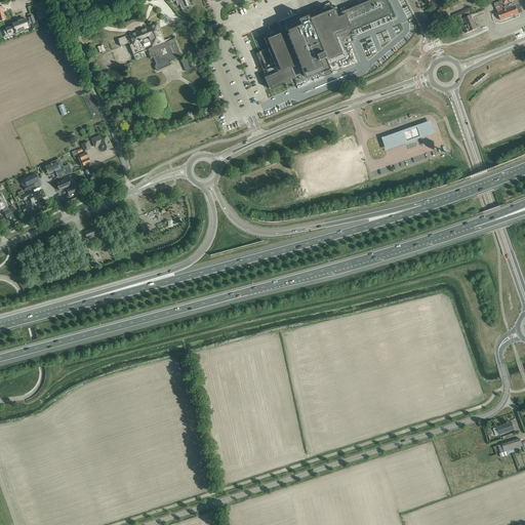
[(39,3),(37,4),(40,11),(39,11),(41,16),(43,16),(49,13),(48,9),(48,8),(45,0),(39,3)]
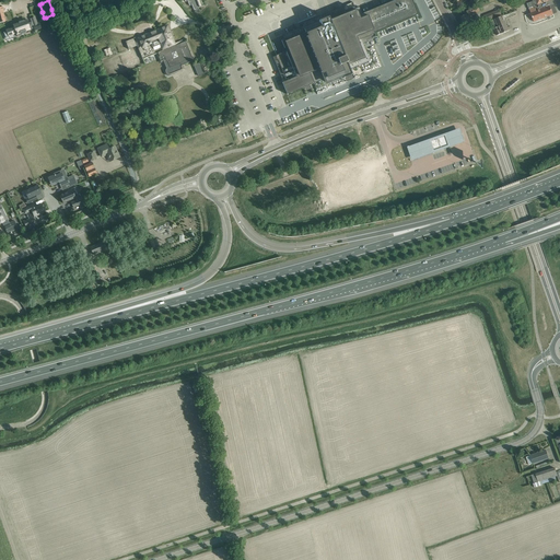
[(184,0),(185,1),(188,1),(189,6),(193,4),(194,10),(202,7),(200,0),(199,0),(184,0)]
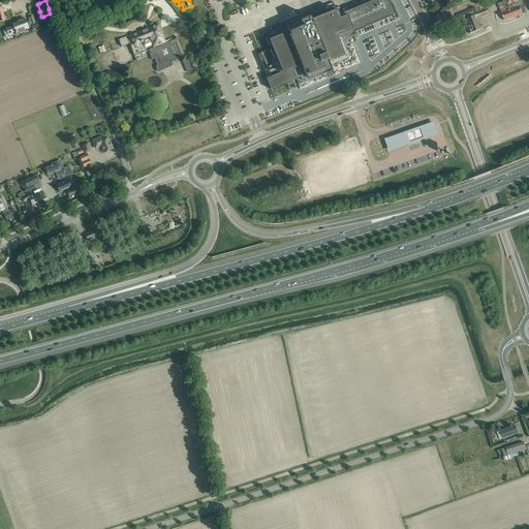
[(267,50),(261,53),(270,74),(272,73),(272,75),(267,78),(270,84),(272,89),(306,74),(308,78),(323,70),(324,73),(333,70),(330,65),(336,62),(335,62),(345,58),(339,42),(347,39),(346,38),(354,34),(352,30),(387,16),(393,13),(393,12),(390,6),(391,5),(389,0),(377,0),(368,4),(342,14),(341,11),(339,6),(336,8),(336,9),(332,11),(327,13),(323,6),(306,14),(307,18),(302,20),(302,21),(287,27),(288,29),(266,38),(267,39),(268,43),(270,49),(268,50),(267,50)]
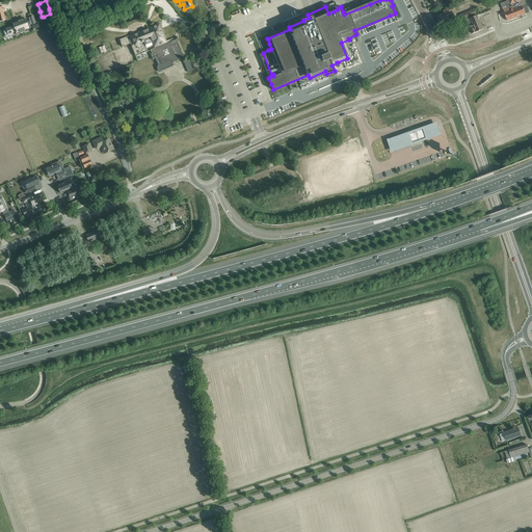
[(508,0),(501,3),(503,9),(504,12),(507,21),(525,14),(529,12),(526,4),(524,0),(508,0)]
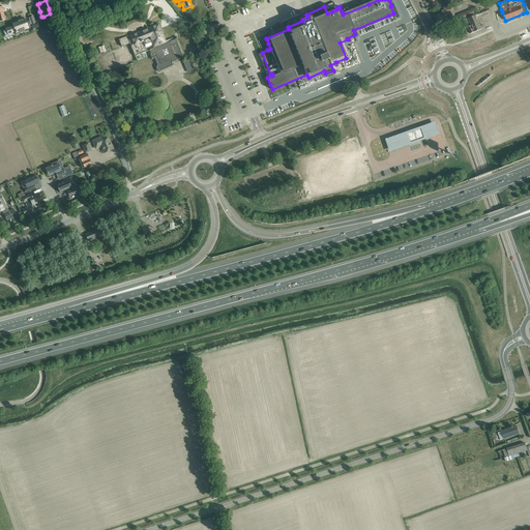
[(442,13),(436,17),(440,26),(446,23),(447,22),(447,21),(446,22),(443,16),(453,10),(451,6),(442,11),(443,12),(442,13)]
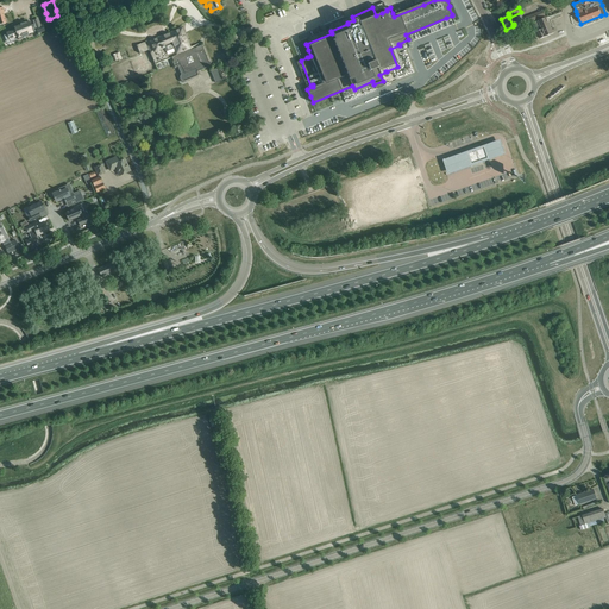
[(542,11),(526,17),(528,23),(545,17),(542,11)]
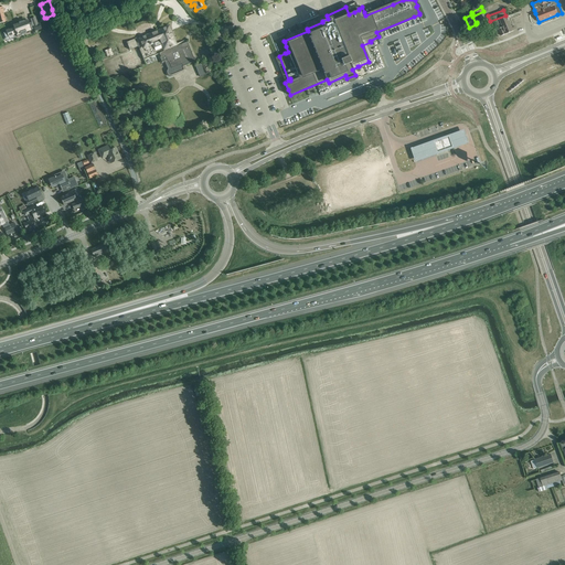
[(507,17),(492,22),(496,30),(499,29),(501,36),(513,31),(513,30),(515,30),(513,25),(511,27),(507,17)]
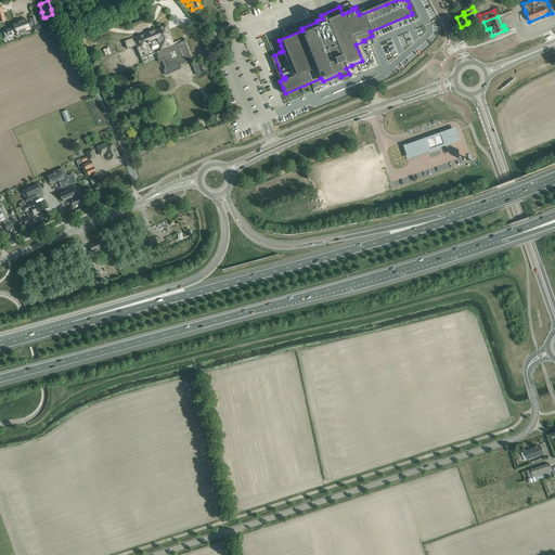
[(11,27),(5,29),(7,31),(9,36),(13,35),(13,34),(16,34),(17,36),(24,34),(23,33),(26,31),(29,29),(30,29),(27,23),(26,20),(22,22),(20,23),(13,25),(13,27),(11,28),(11,27)]
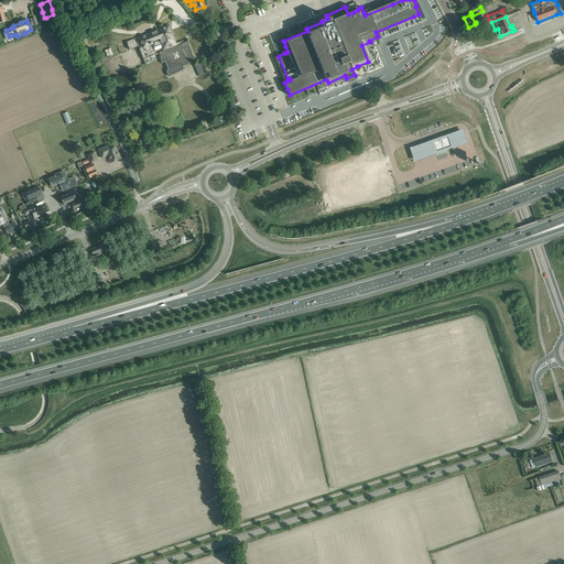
[(134,38),(126,42),(129,50),(138,46),(143,60),(156,54),(161,64),(163,63),(165,69),(165,71),(165,72),(165,74),(165,75),(166,76),(167,76),(170,77),(171,77),(186,71),(184,66),(195,62),(187,42),(176,46),(166,24),(134,38)]
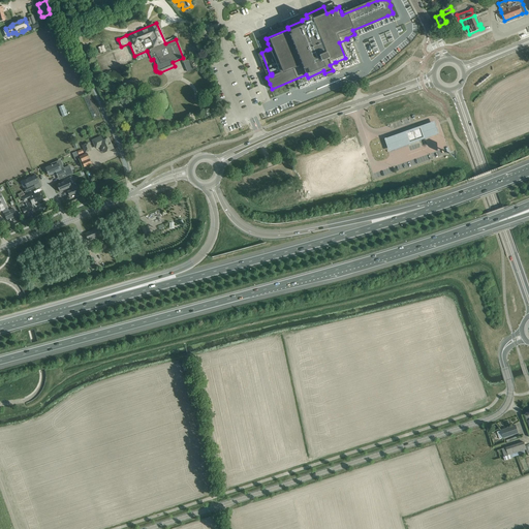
[(188,59),(182,62),(186,71),(192,69),(188,59)]
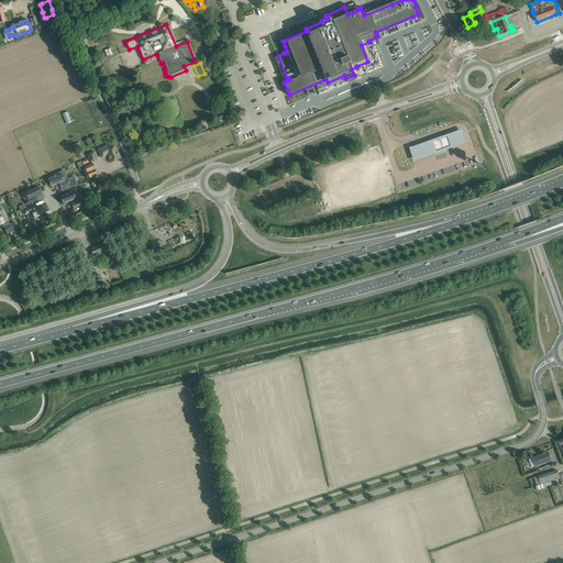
[(68,112),(63,114),(66,124),(72,122),(70,118),(72,118),(72,116),(69,117),(68,112)]
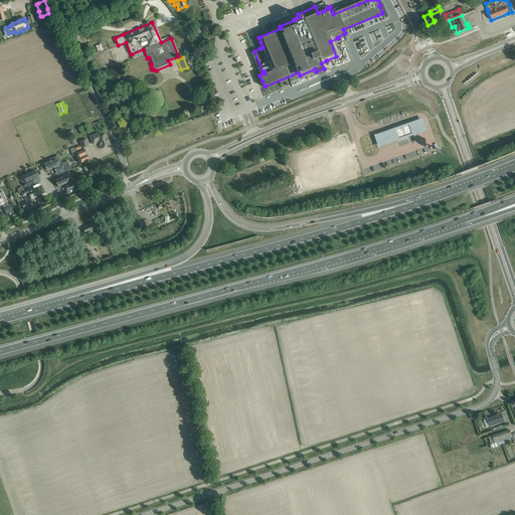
[(422,119),(410,123),(414,135),(426,131),(422,119)]
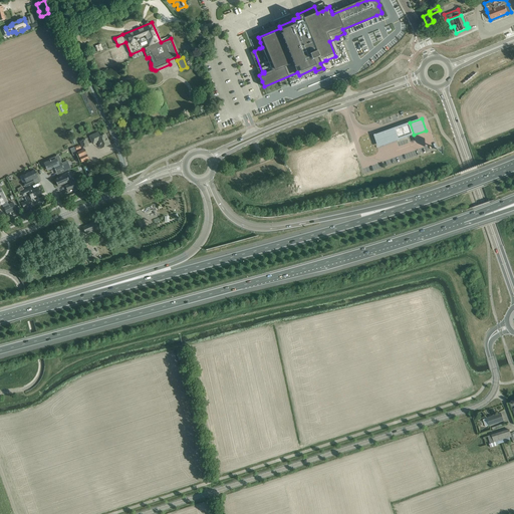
[(403,125),(394,129),(398,141),(409,137),(413,135),(414,135),(410,122),(409,123),(405,124),(403,125)]
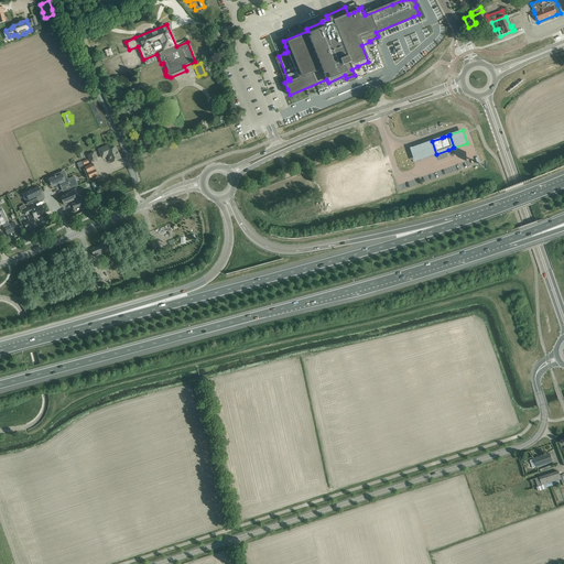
[(432,140),(410,148),(414,162),(436,154),(432,141),(432,140)]
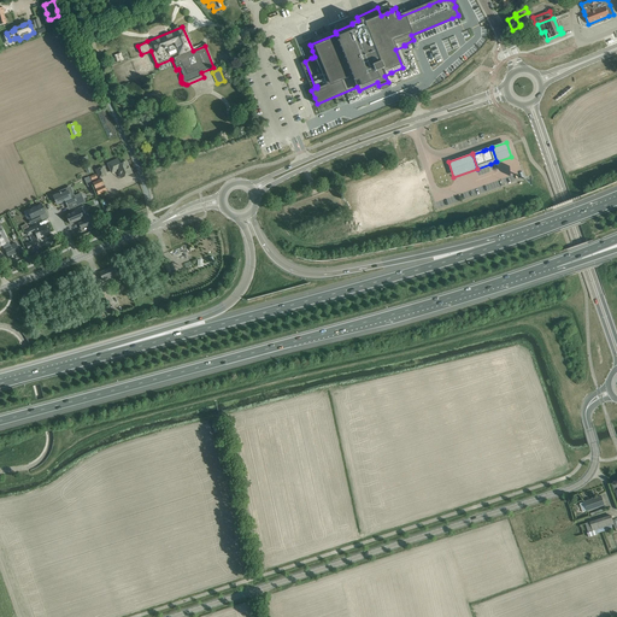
[(118,159),(107,164),(110,168),(112,172),(117,170),(121,178),(131,174),(129,168),(127,162),(121,164),(118,159)]
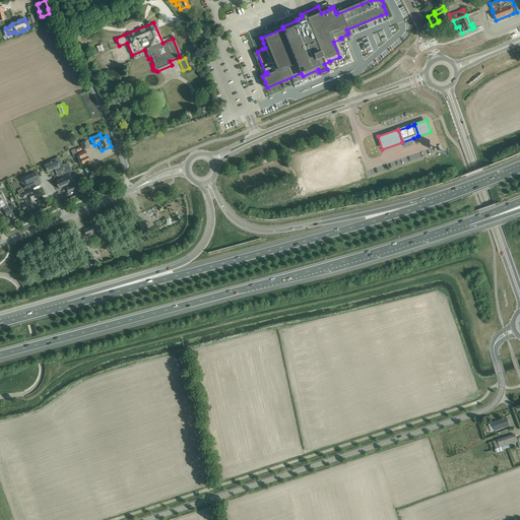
[(86,140),(80,143),(83,150),(89,148),(86,140)]
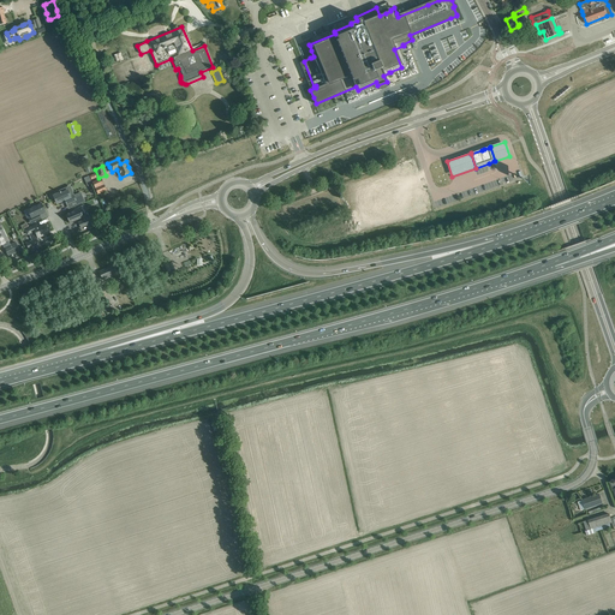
[(101,178),(93,183),(97,195),(106,190),(101,178)]
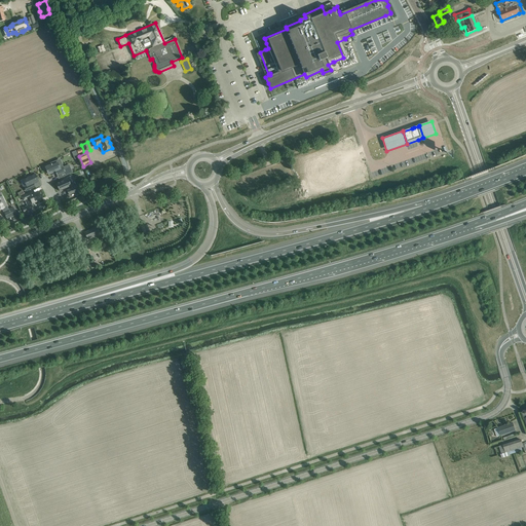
[(51,165),(45,167),(48,174),(52,172),(55,171),(55,172),(58,175),(60,178),(72,173),(69,164),(60,168),(57,160),(50,163),(51,164),(50,164),(51,165)]
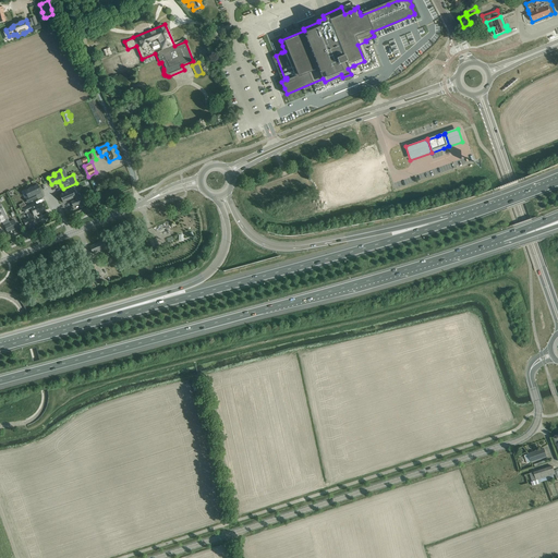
[(35,184),(25,190),(28,197),(26,198),(27,203),(37,198),(35,194),(40,192),(37,185),(36,185),(35,184)]
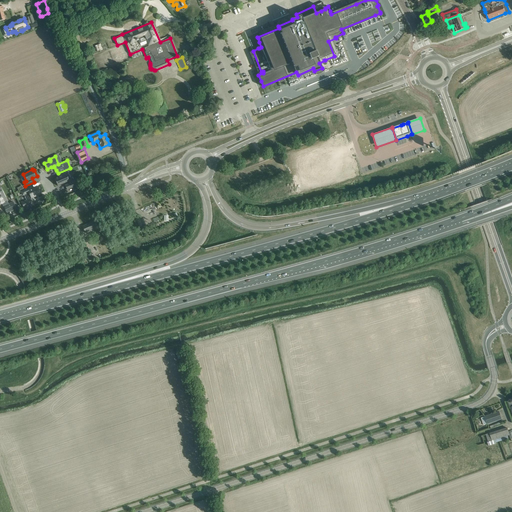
[(61,176),(55,179),(58,186),(69,181),(66,173),(61,175),(61,176)]
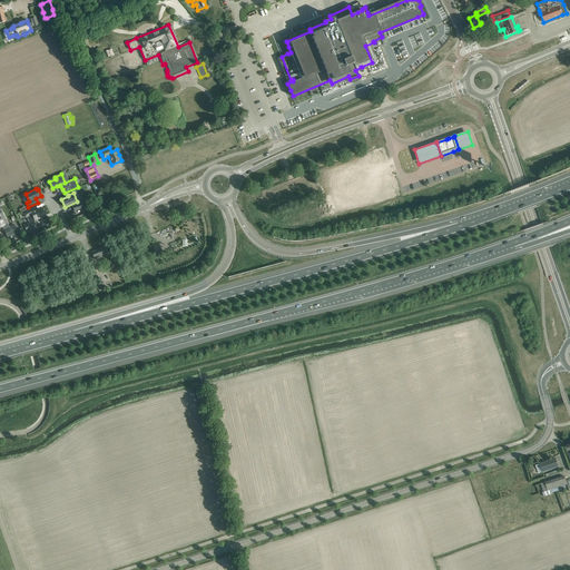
[(82,202),(72,206),(75,212),(80,209),(85,207),(82,202)]
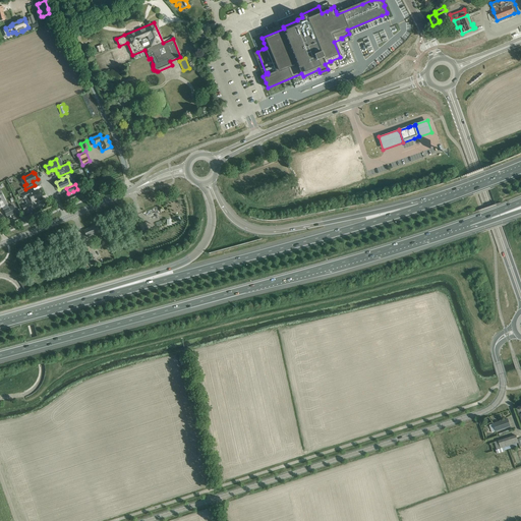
[(31,190),(21,194),(23,198),(30,196),(32,201),(37,199),(37,198),(41,196),(42,196),(40,190),(33,193),(31,190)]
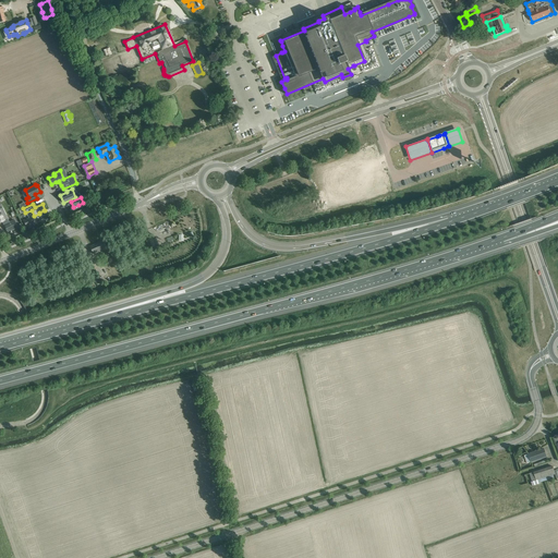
[(32,217),(23,220),(26,227),(27,226),(28,228),(34,226),(33,223),(34,223),(32,217)]
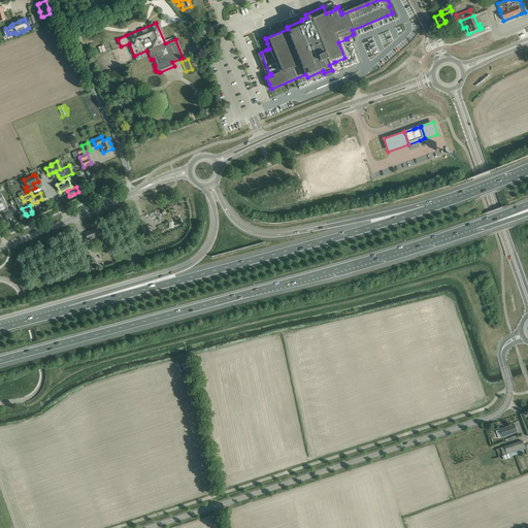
[(13,208),(4,212),(7,220),(17,216),(13,208)]
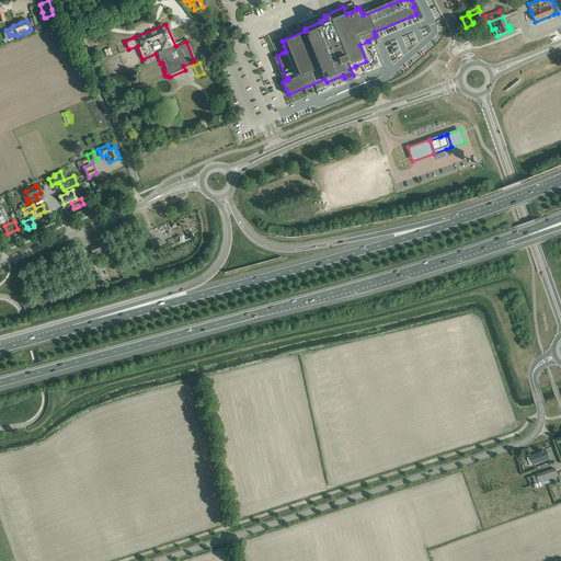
[(104,242),(90,248),(93,254),(106,249),(104,242)]
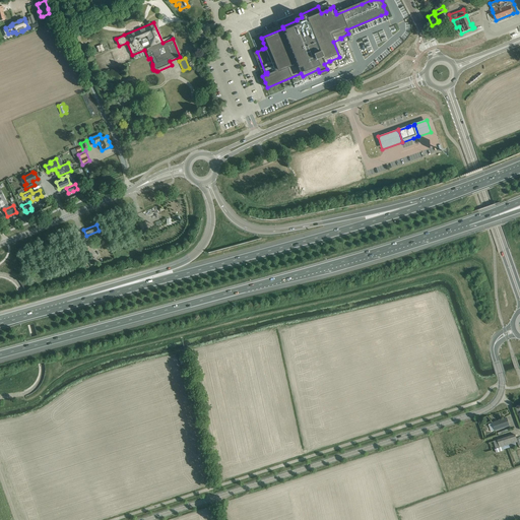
[(493,424),(489,425),(491,432),(495,431),(509,426),(509,423),(507,418),(493,424)]
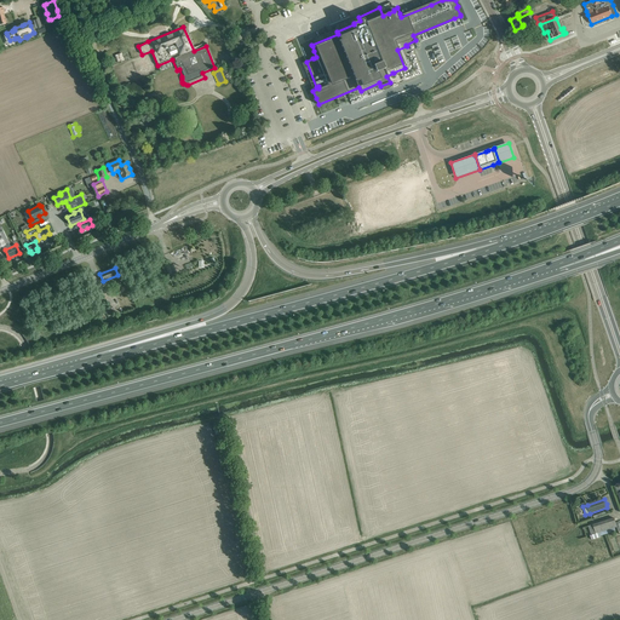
[(614,518),(589,526),(591,535),(590,535),(592,540),(601,537),(601,535),(604,534),(615,530),(614,528),(616,527),(616,524),(615,523),(614,518)]
